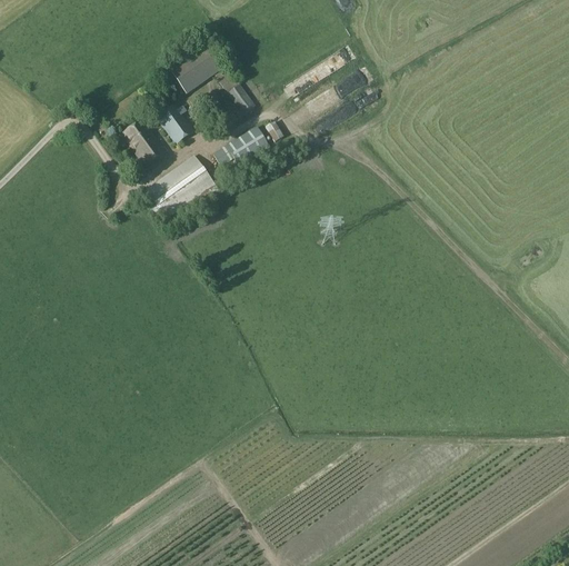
[(186,93),(213,72),(222,67),(203,42),(168,68),(186,93)]
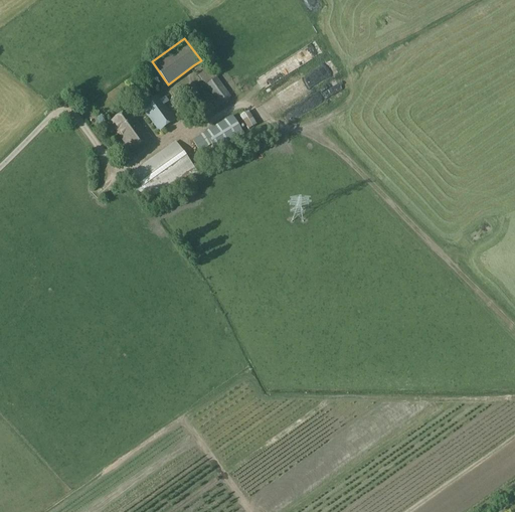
[(251,74),(259,87),(307,59),(301,47),(251,74)]
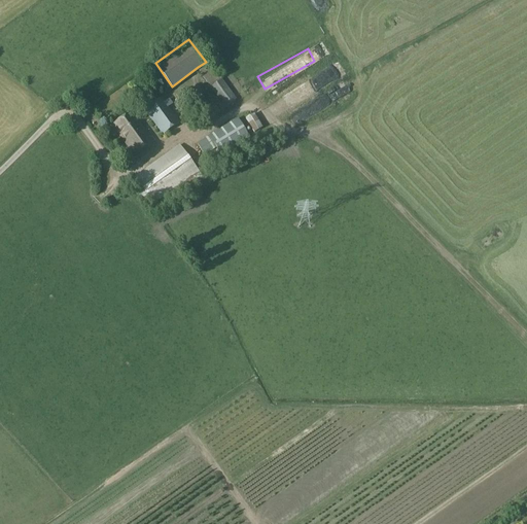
[(209,60),(206,62),(198,67),(225,104),(236,96),(209,60)]
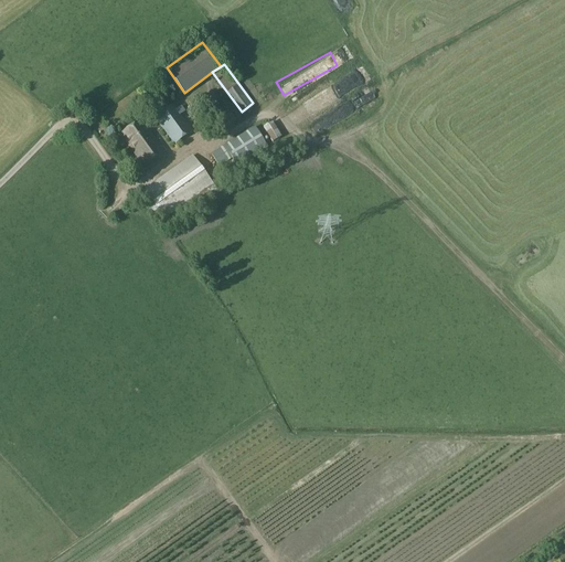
[(341,88),(366,78),(363,67),(337,77),(341,88)]
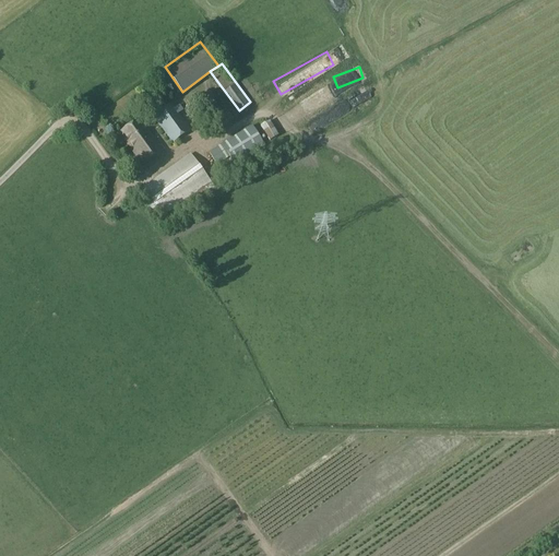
[(173,101),(154,115),(173,140),(190,127),(179,110),(183,107),(179,102),(175,105),(173,101)]
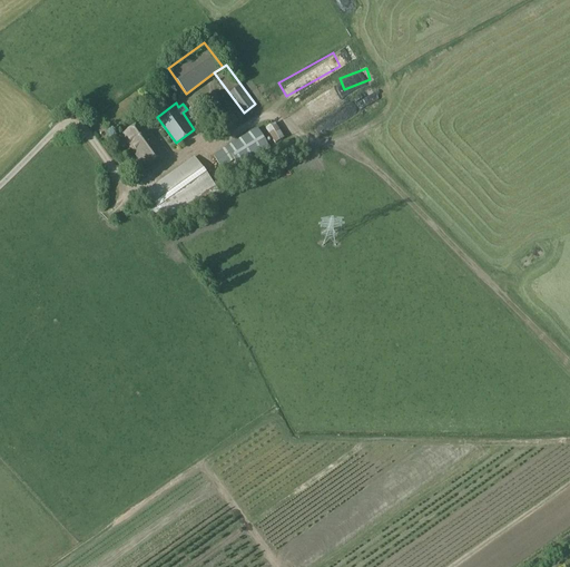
[(123,134),(146,165),(166,152),(143,119),(123,134)]
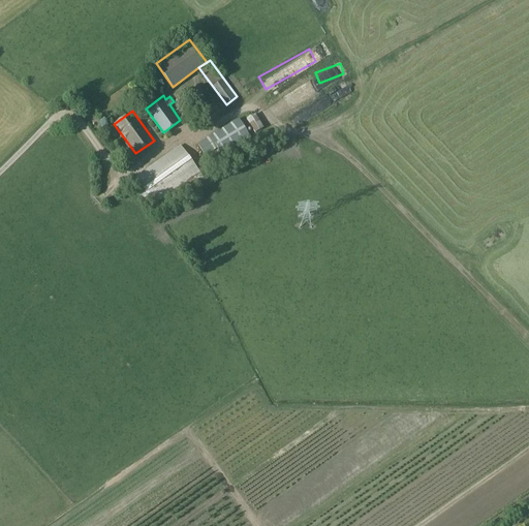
[(253,131),(262,125),(255,112),(246,117),(253,131)]
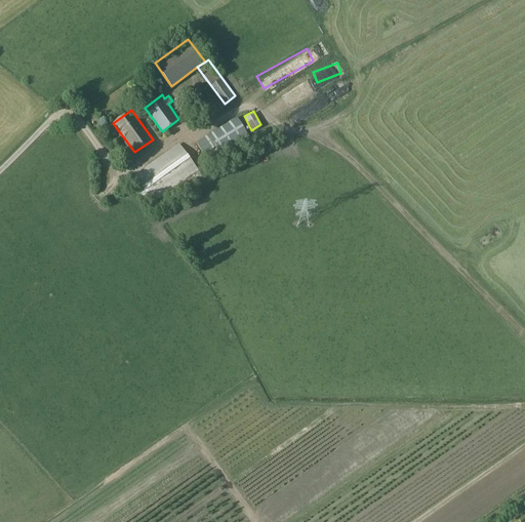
[(215,145),(220,152),(248,135),(237,115),(208,132),(196,141),(203,152),(215,145)]
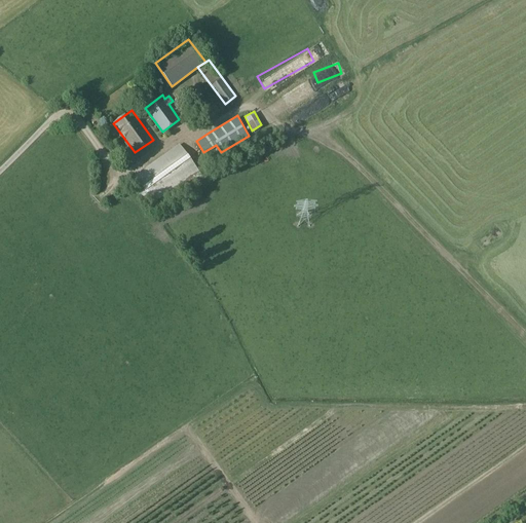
[(133,186),(142,198),(148,194),(153,201),(170,189),(176,197),(204,177),(179,142),(134,175),(139,182),(133,186)]
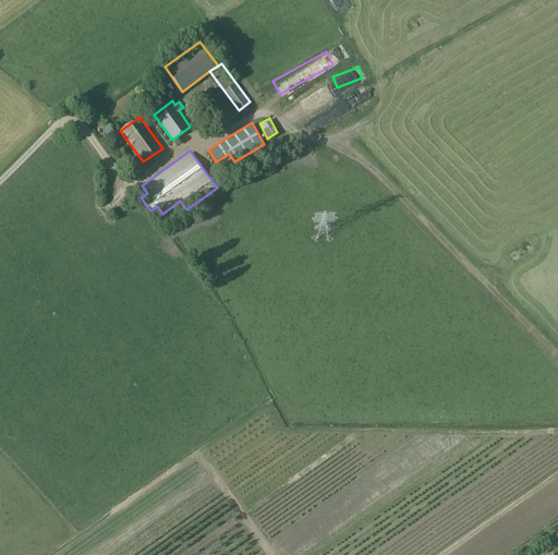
All buildings are outlined.
